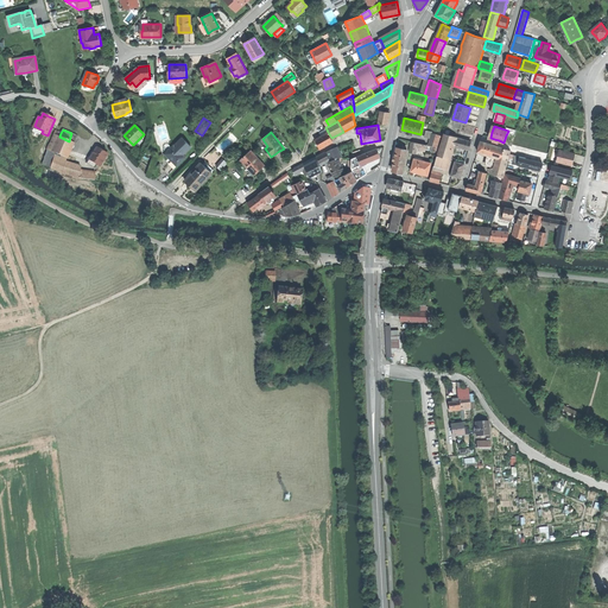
[(316,139),(321,147),(334,140),(331,138),(328,132),(316,139)]
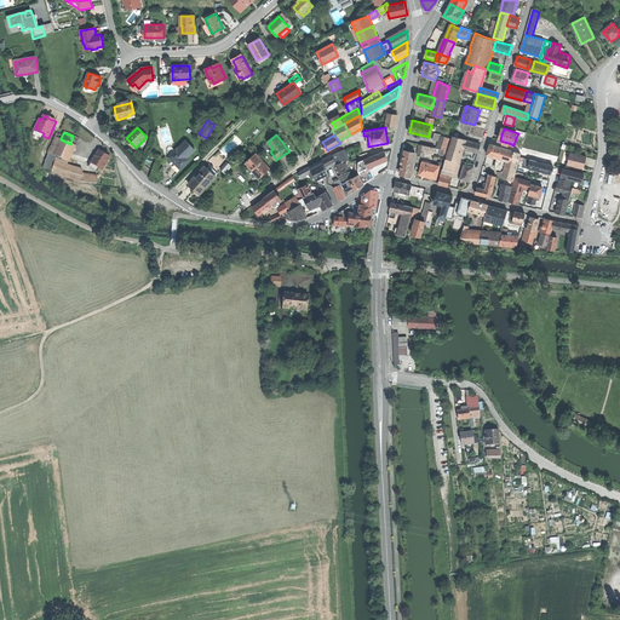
[(435,135),(434,139),(437,141),(436,148),(447,150),(449,137),(435,135)]
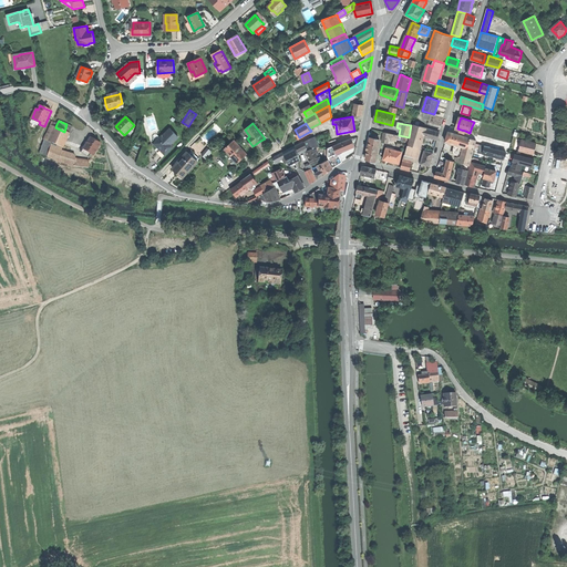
[(415,124),(409,145),(420,148),(423,135),(426,127),(428,127),(415,124)]
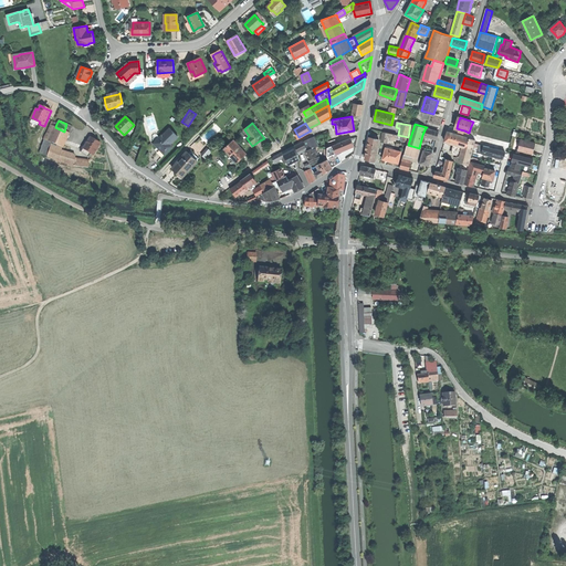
[(44,140),(49,143),(55,127),(50,125),(44,140)]
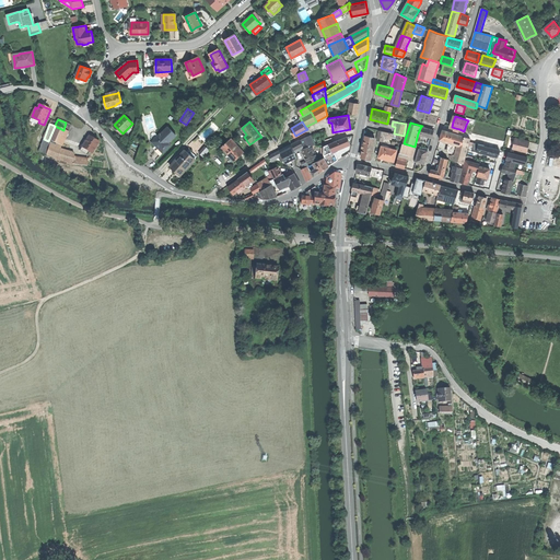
[(61,147),(68,132),(63,130),(55,126),(48,141),(51,142),(61,147)]
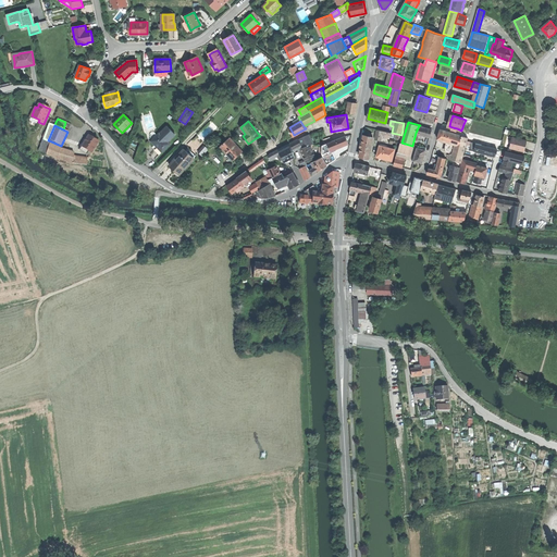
[(432,130),(419,125),(416,133),(430,137),(431,133),(432,130)]
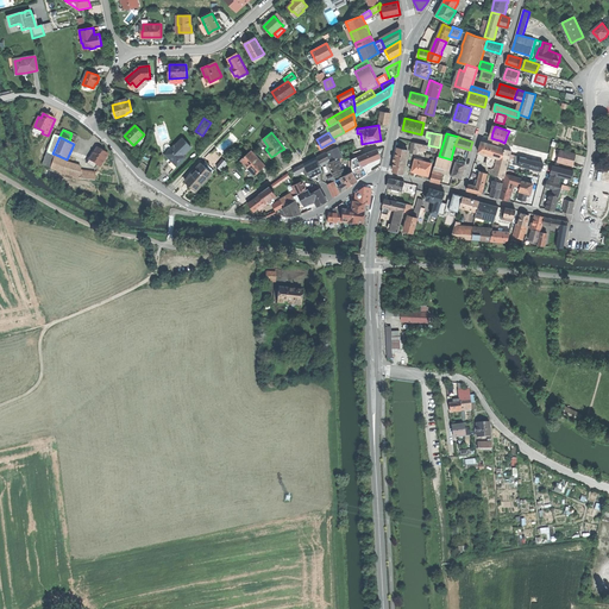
[(183,138),(175,146),(184,155),(192,148),(183,138)]
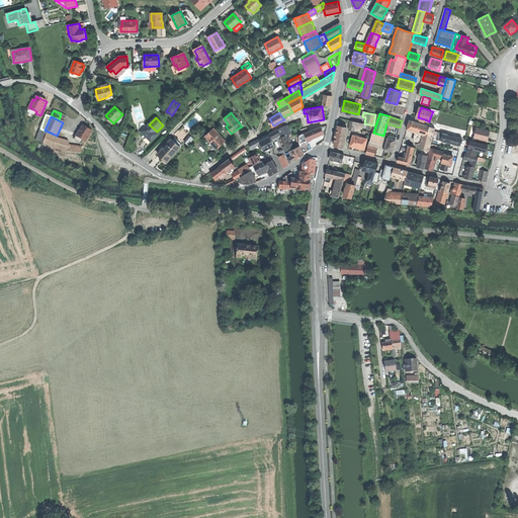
[(408,130),(424,134),(426,124),(410,120),(409,124),(408,130)]
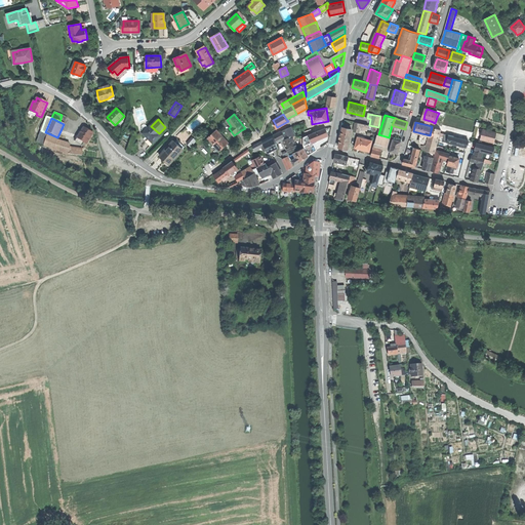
[(149,138),(153,144),(161,135),(159,133),(151,126),(151,125),(144,133),(147,136),(149,138)]
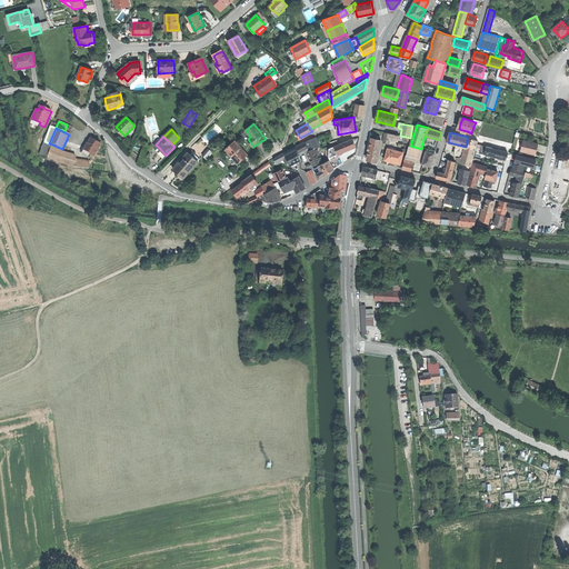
[(316,137),(310,139),(315,148),(317,147),(320,146),(316,137)]
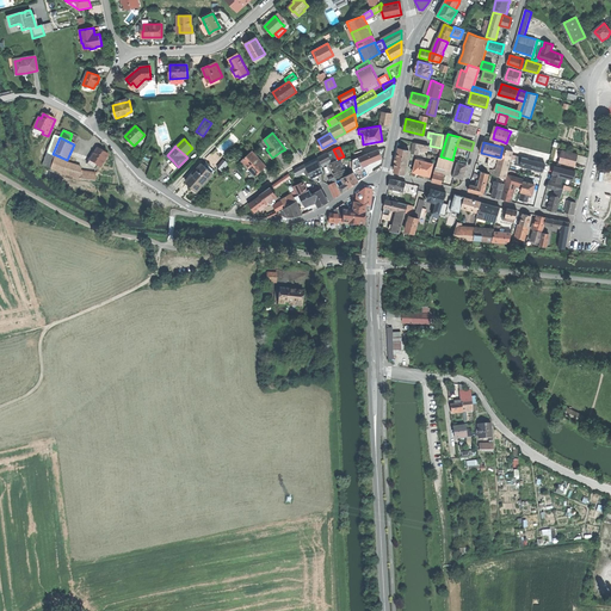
[(494,174),(506,178),(511,162),(513,154),(514,150),(503,147),(500,158),(494,174)]
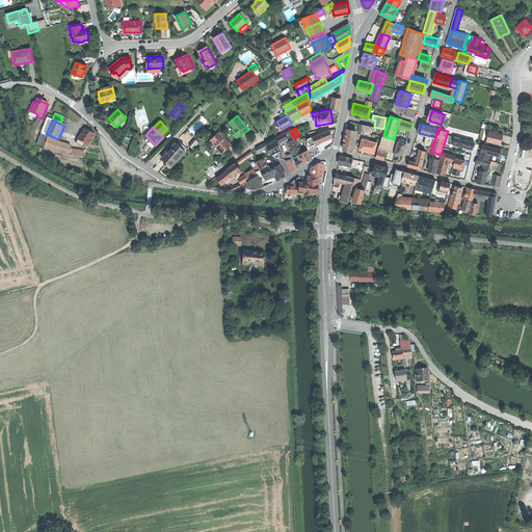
[(85,143),(88,145),(95,135),(89,132),(85,129),(79,139),(85,143)]
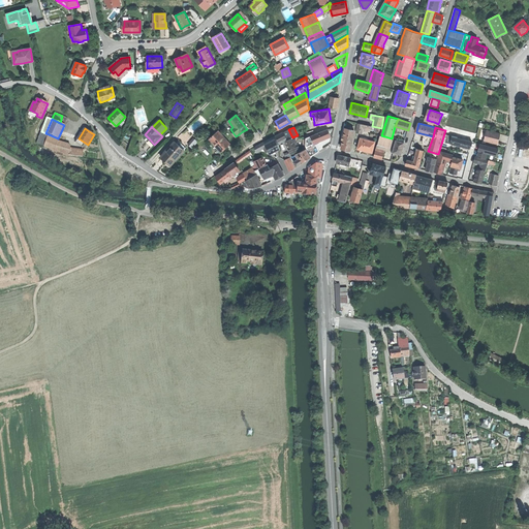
[(342,149),(350,150),(355,130),(346,128),(344,137),(342,149)]
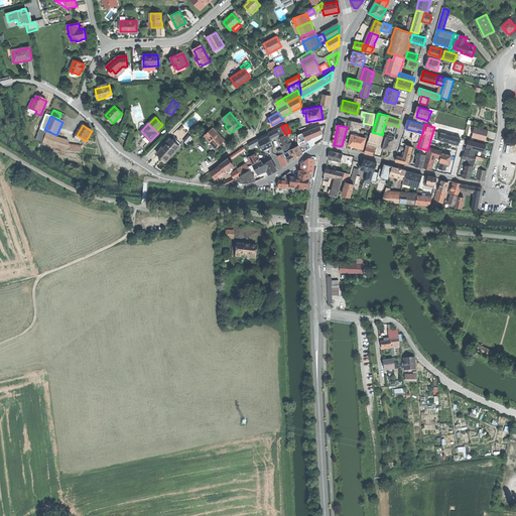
[(277,129),(280,136),(285,134),(281,126),(277,129)]
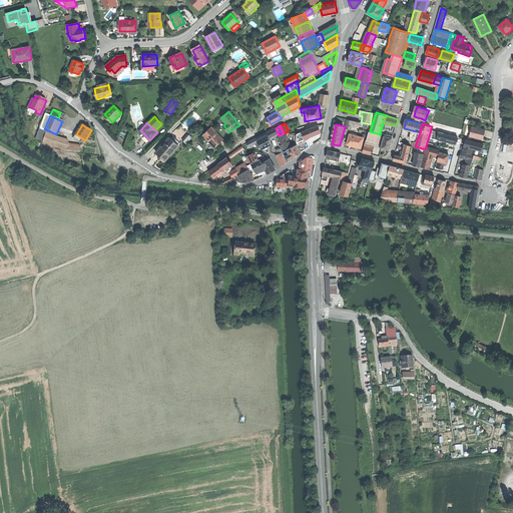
[(302,132),(305,139),(307,138),(310,136),(322,132),(319,125),(306,130),(302,132)]
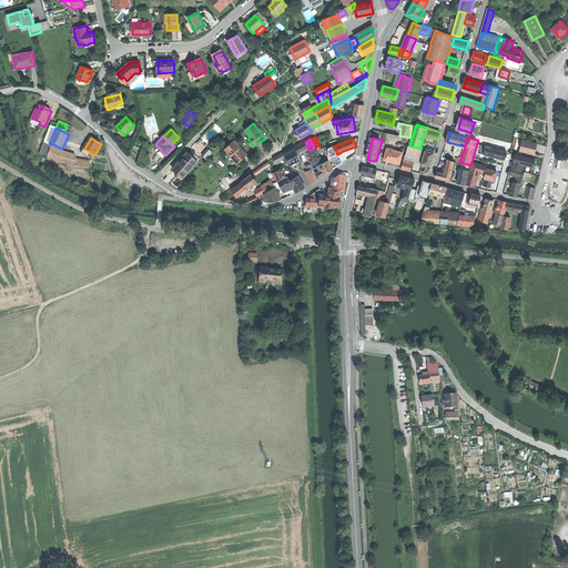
[(520,150),(534,154),(535,151),(536,149),(535,149),(536,143),(523,140),(520,150)]
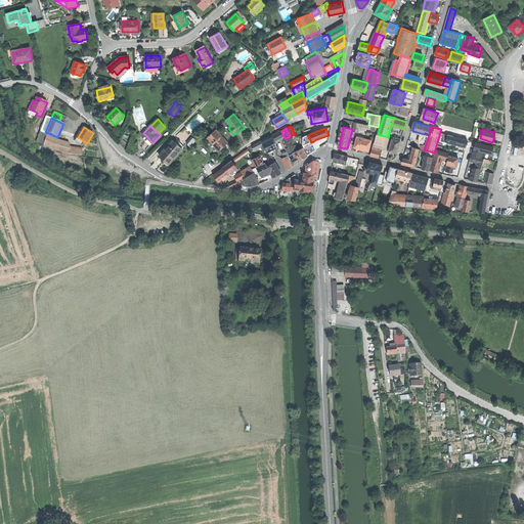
[(224,145),(228,142),(217,130),(208,137),(214,144),(215,143),(220,149),(224,145)]
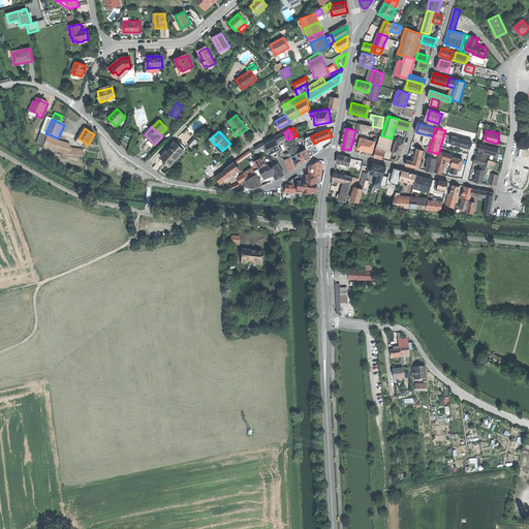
[(285,139),(285,141),(287,139),(284,132),(276,136),(278,141),(279,143),(285,139)]
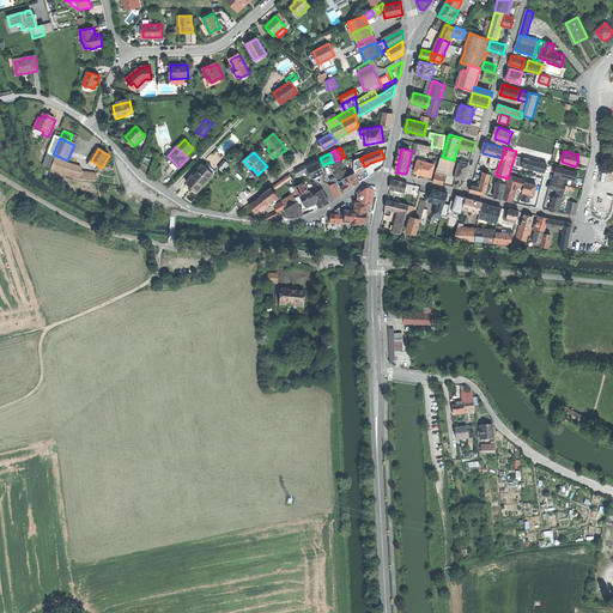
[(525,157),(515,155),(513,163),(522,165),(525,157)]
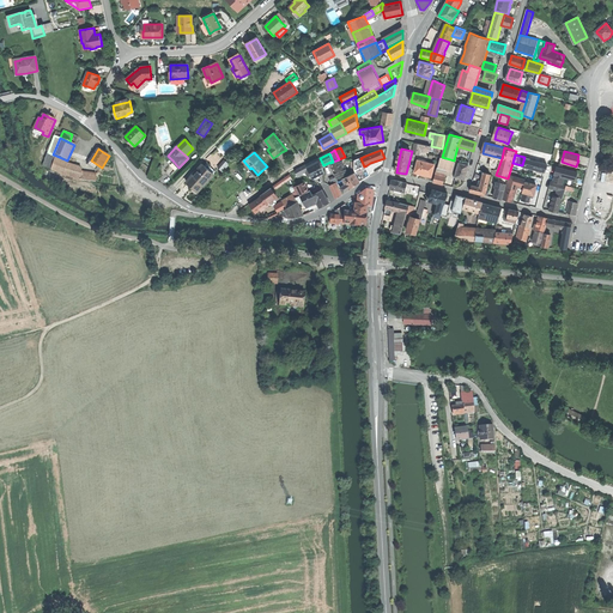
[(66,164),(67,161),(56,156),(52,169),(64,175),(66,164)]
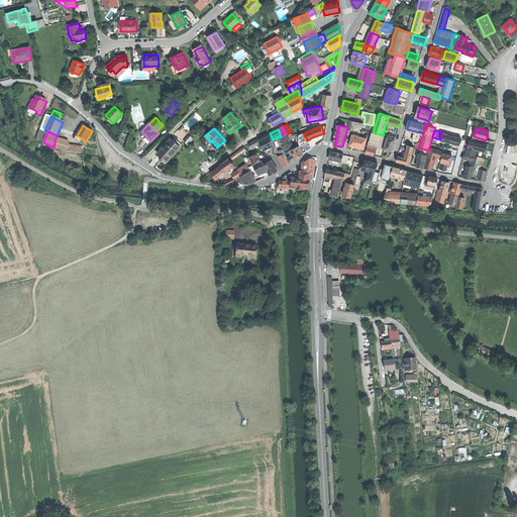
[(373,132),(370,142),(377,144),(380,144),(383,135),(373,132)]
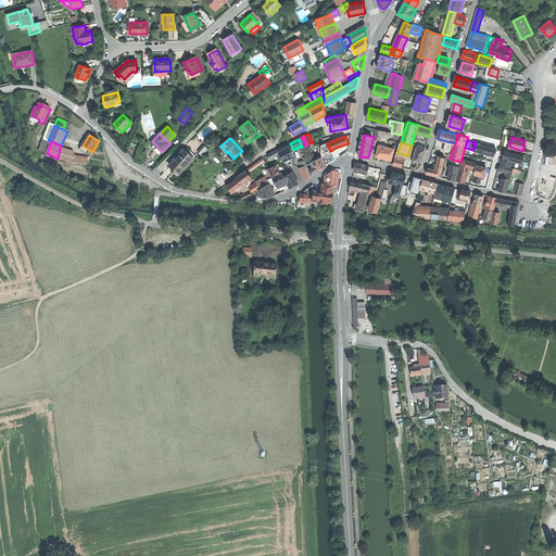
[(481,144),(476,142),(474,150),(495,156),(495,153),(497,149),(481,144)]
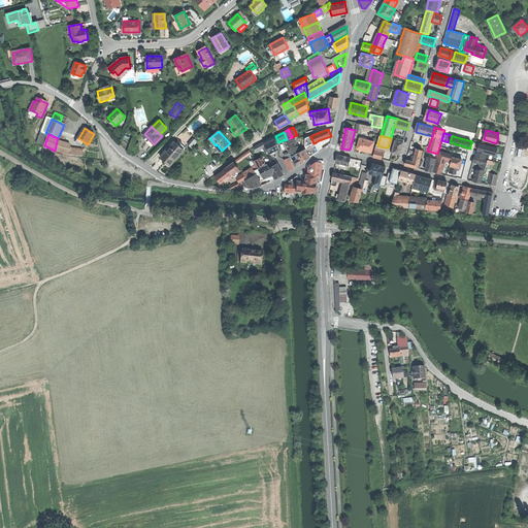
[(277,143),(276,140),(274,136),(273,136),(254,146),(257,152),(261,150),(265,150),(266,152),(268,151),(269,154),(274,151),(279,149),(277,143)]
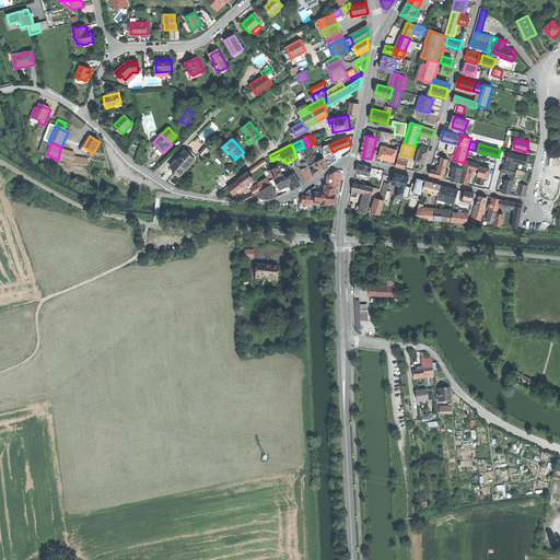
[(305,156),(307,161),(307,162),(317,158),(312,144),(310,146),(304,148),(302,149),(305,156)]
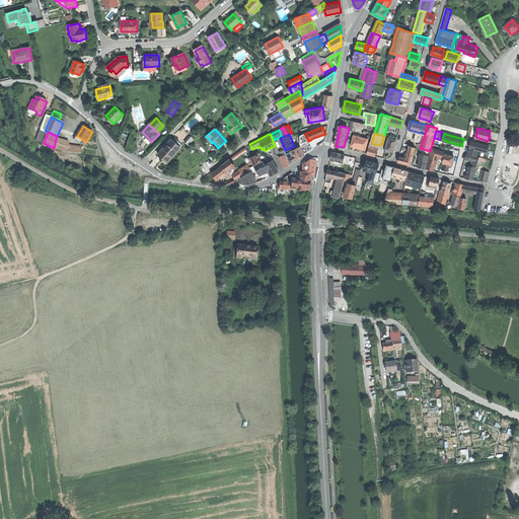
[(359,148),(366,149),(368,139),(360,137),(361,135),(356,134),(355,136),(354,135),(352,146),(359,148)]
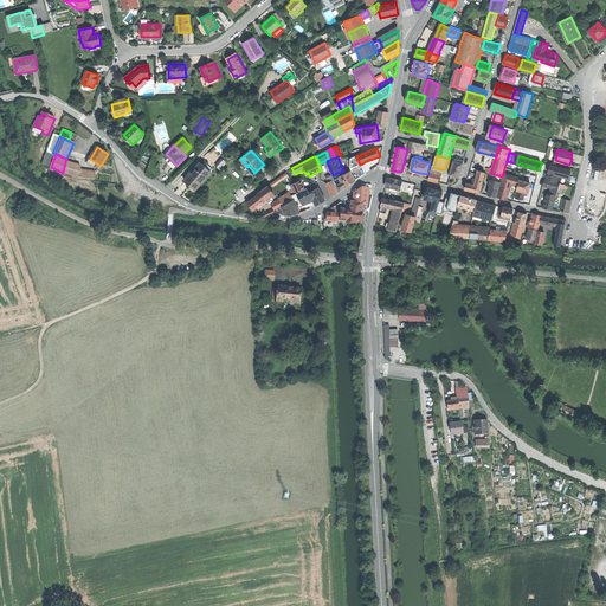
[(217,167),(220,171),(227,162),(224,159),(217,167)]
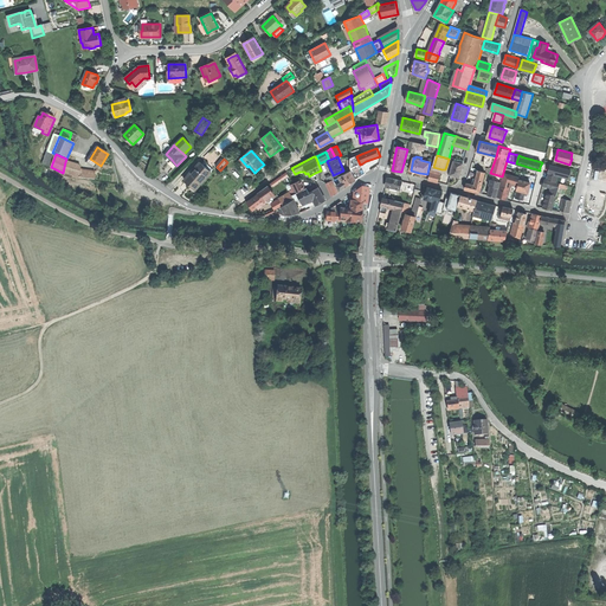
[(451,174),(461,176),(462,171),(464,163),(456,161),(455,161),(451,174)]
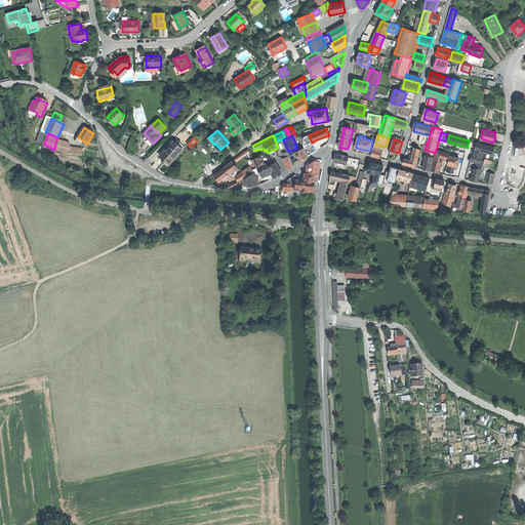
[(409,145),(422,149),(425,145),(422,144),(421,145),(414,142),(410,139),(409,145)]
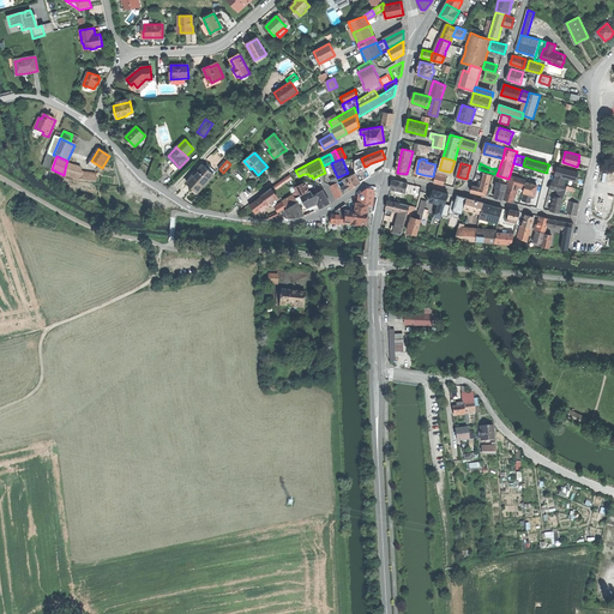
[(83,169),(66,164),(64,175),(80,180),(82,173),(83,169)]
